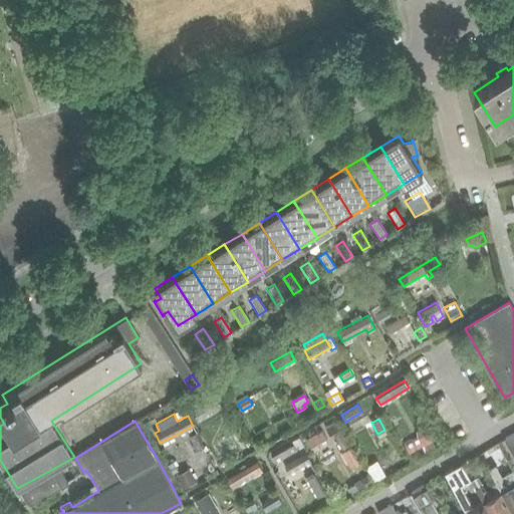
[(339,430),(335,423),(325,428),(329,436),(339,430)]
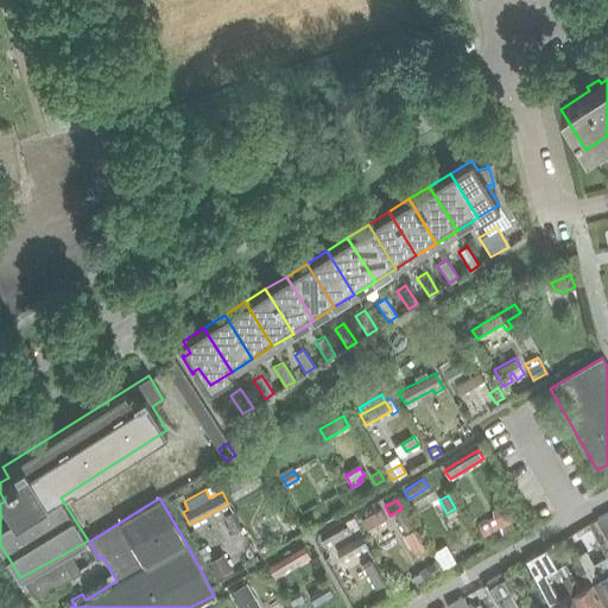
[(385,520),(379,510),(361,520),(367,530),(385,520)]
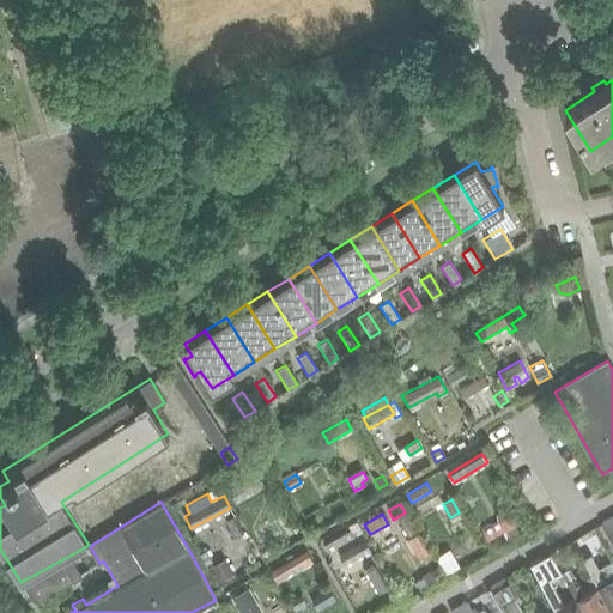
[(399,519),(407,535),(416,530),(407,514),(399,519)]
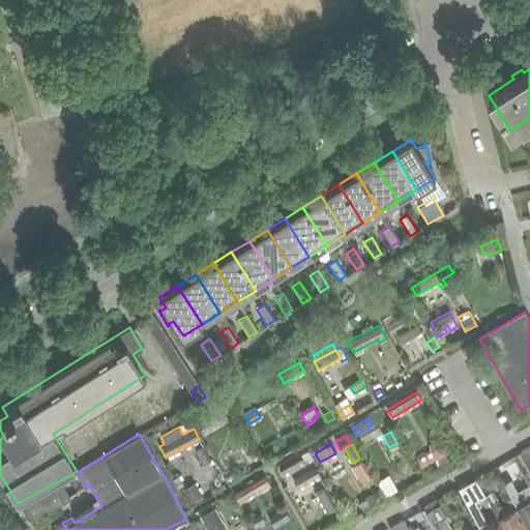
[(210,461),(202,445),(194,449),(203,465),(210,461)]
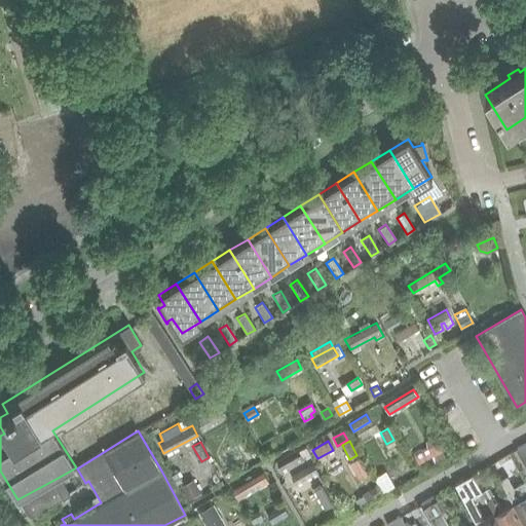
[(418,463),(431,456),(435,462),(444,457),(437,444),(414,455),(418,463)]
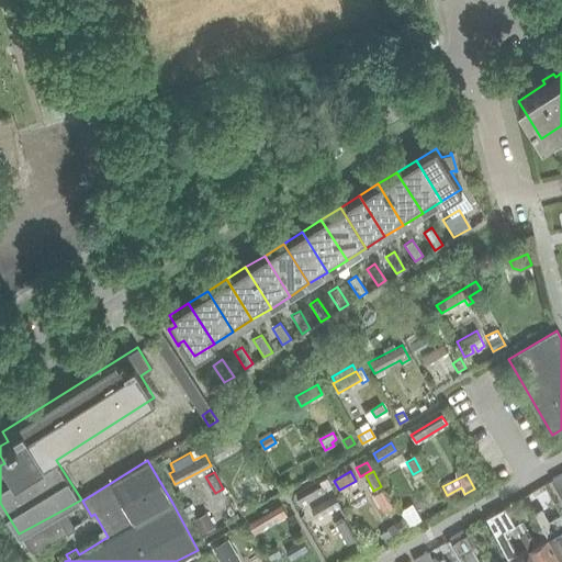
[(561,475),(551,482),(561,503),(561,475)]
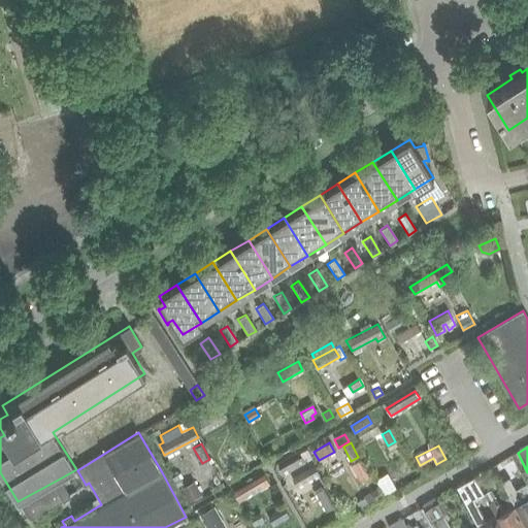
[(283,474),(304,462),(299,453),(277,465),(283,474)]
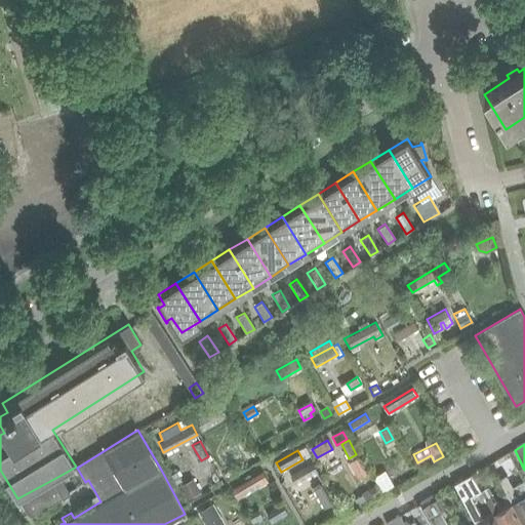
[(358,456),(349,461),(358,477),(367,472),(358,456)]
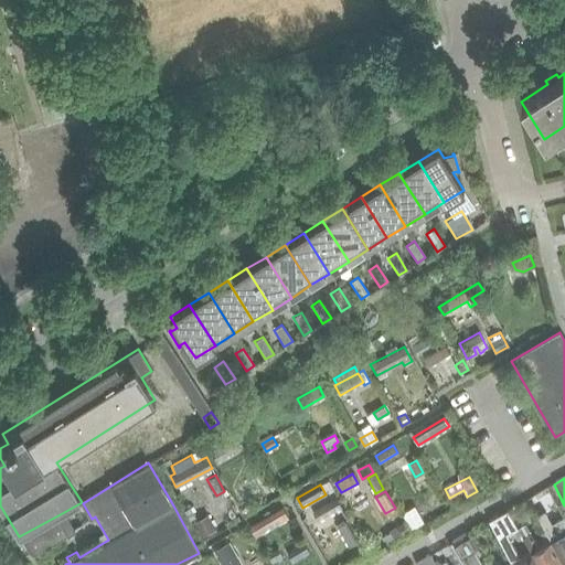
[(313,512),(318,521),(341,508),(336,499),(313,512)]
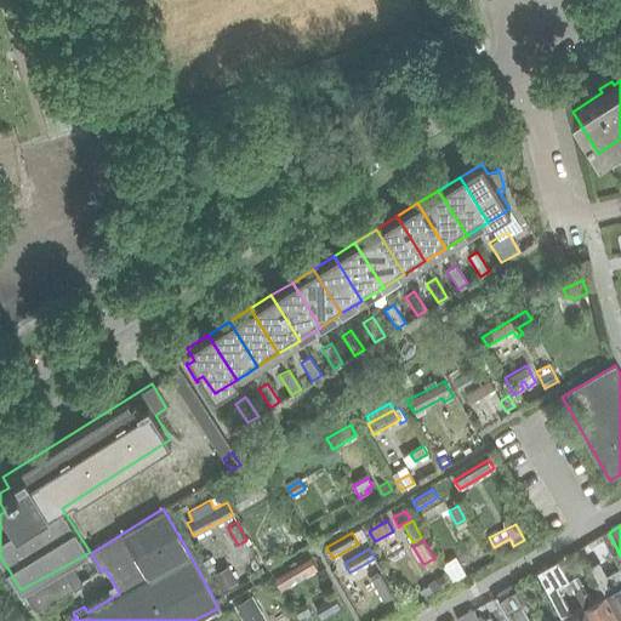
[(315,569),(309,558),(273,579),(280,590),(315,569)]
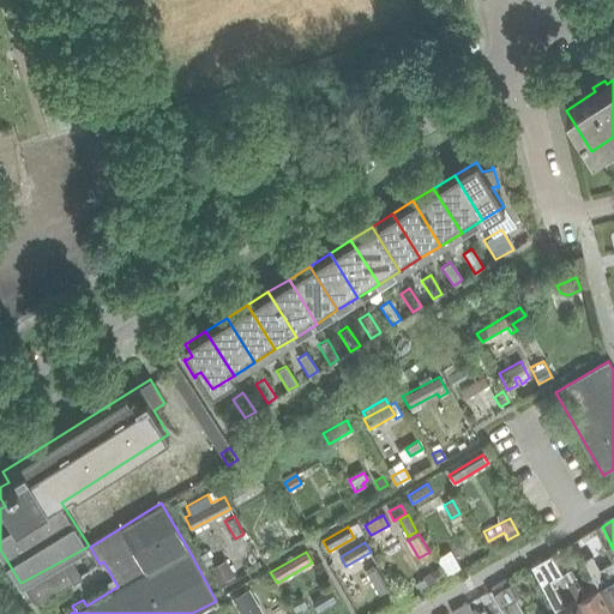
[(528,566),(557,613),(555,613),(585,613),(579,600),(565,608),(551,585),(564,578),(551,554),(528,566)]
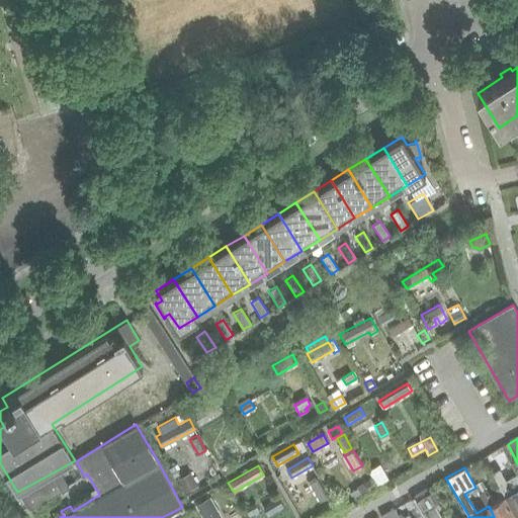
[(491,472),(500,488),(516,517),(517,517),(517,476),(517,473),(505,481),(499,468),(491,472)]
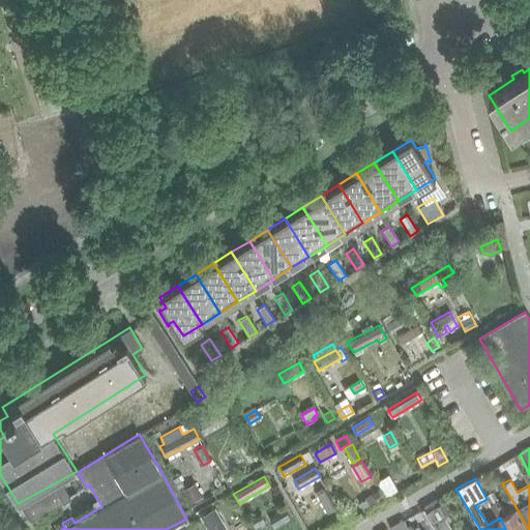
[(20,502),(21,505),(28,518),(32,519),(69,496),(60,480),(20,502)]
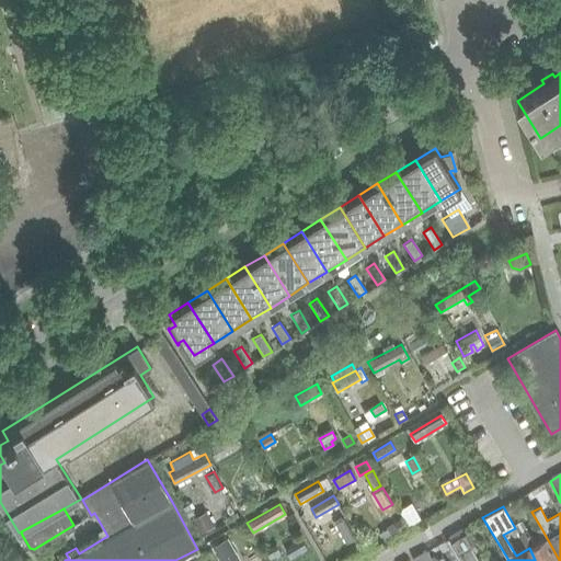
[(404,515),(402,516),(408,526),(421,518),(414,508),(413,510),(404,515)]
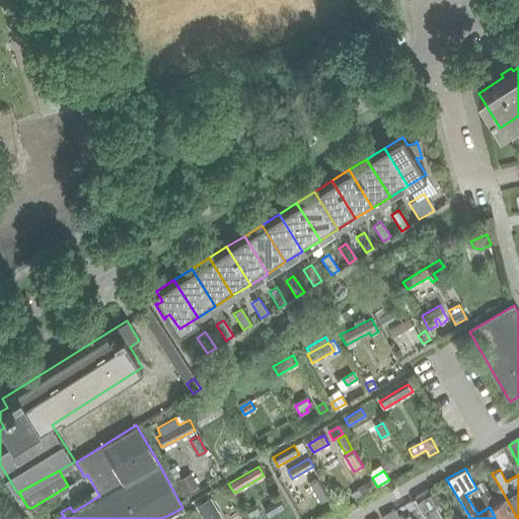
[(186,493),(197,487),(190,473),(178,479),(186,493)]
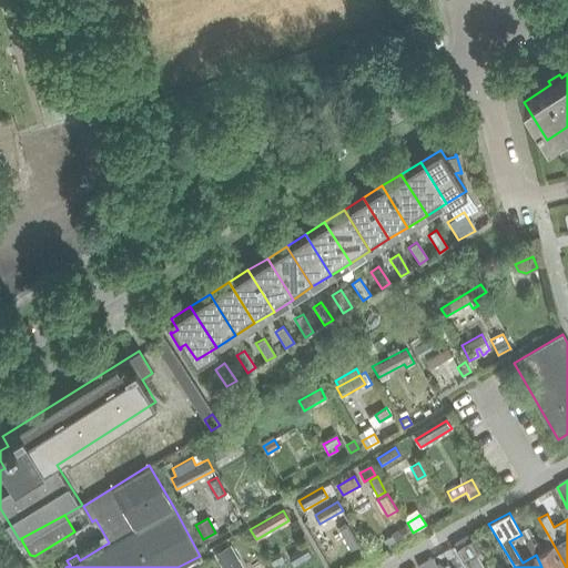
[(358,544),(347,525),(338,530),(351,549),(358,544)]
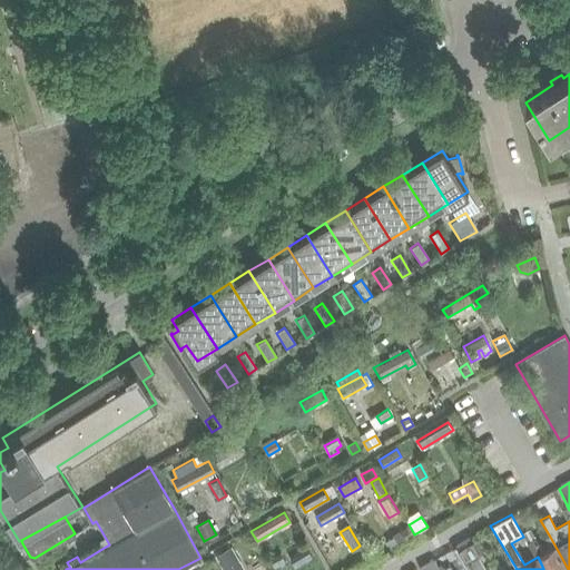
[(408,527),(400,531),(405,540),(413,536),(408,527)]
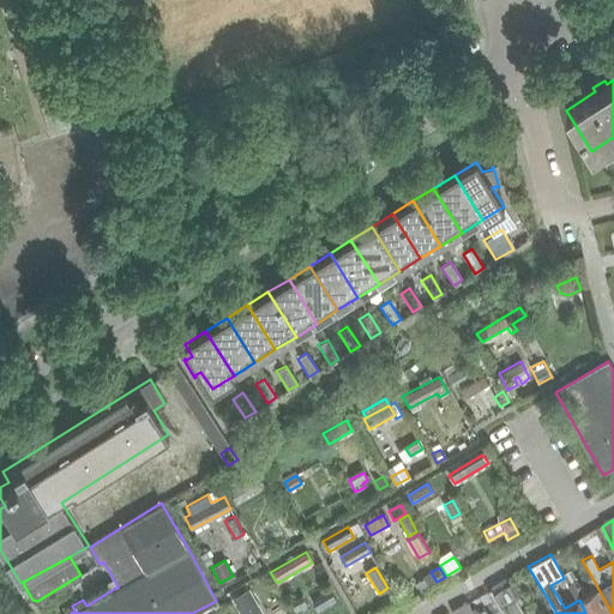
[(579,600),(585,613),(612,613),(593,578),(587,581),(593,593),(587,595),(578,578),(576,579),(570,569),(563,572),(570,583),(579,600)]
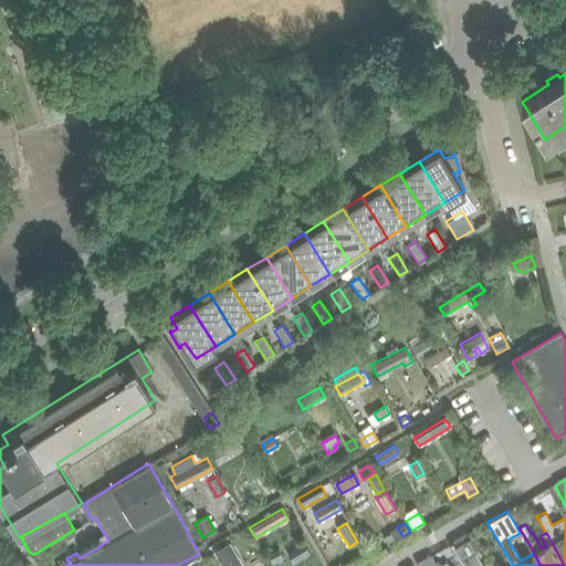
[(401,536),(398,530),(385,537),(388,544),(401,536)]
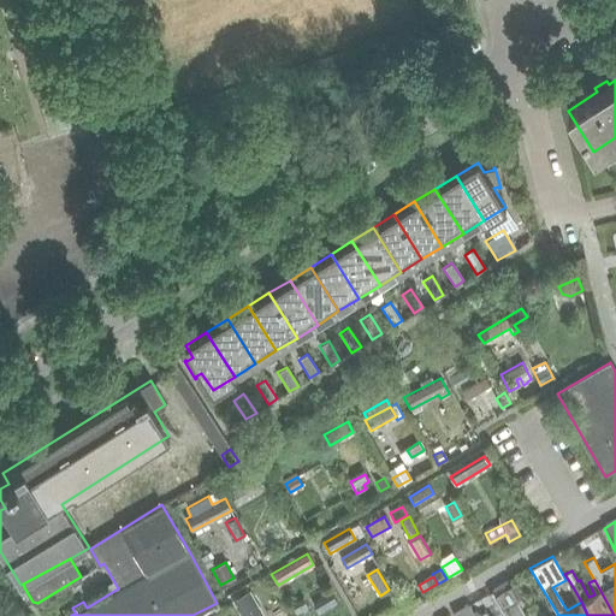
[(514,615),(509,606),(521,598),(510,580),(489,593),(502,615),(503,615),(514,615)]
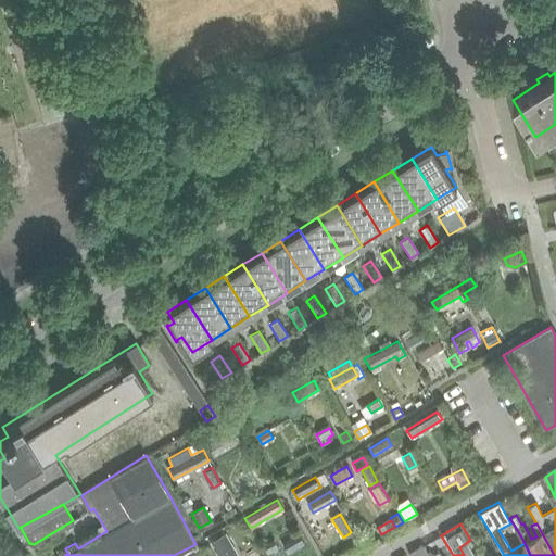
[(210,543),(216,554),(231,545),(225,534),(210,543)]
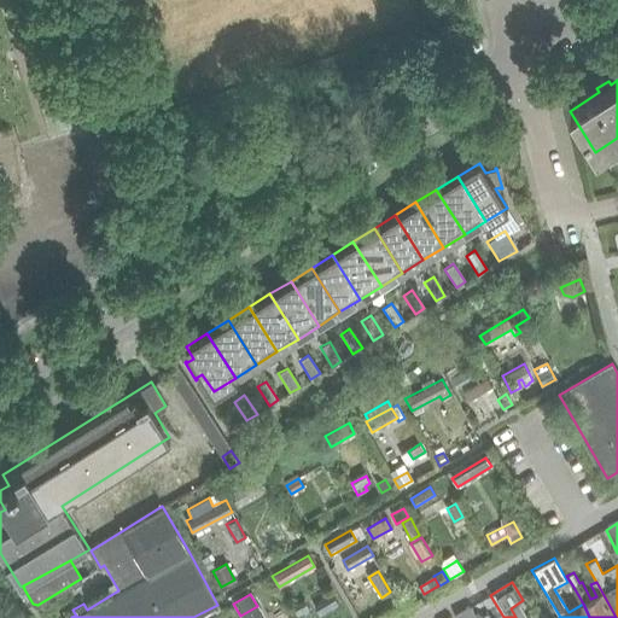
[(338,604),(332,594),(314,605),(320,614),(338,604)]
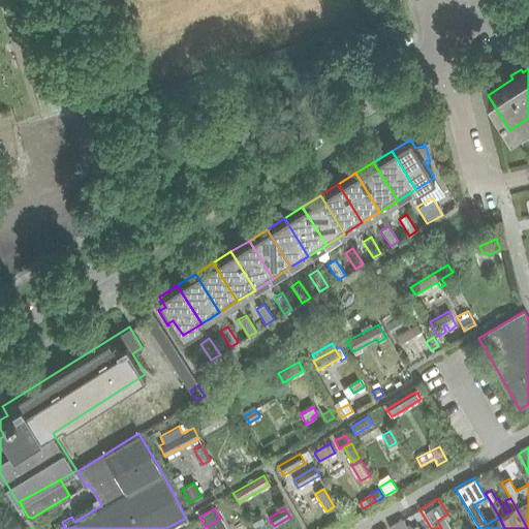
[(343,516),(339,508),(322,518),(327,525),(343,516)]
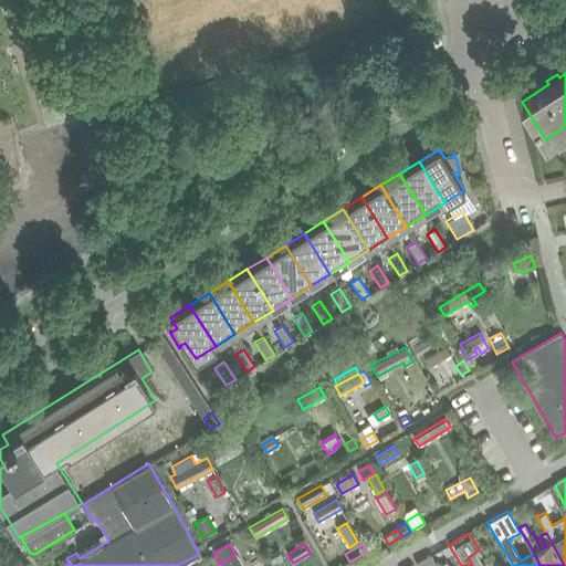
[(283,557),(278,548),(268,554),(273,563),(283,557)]
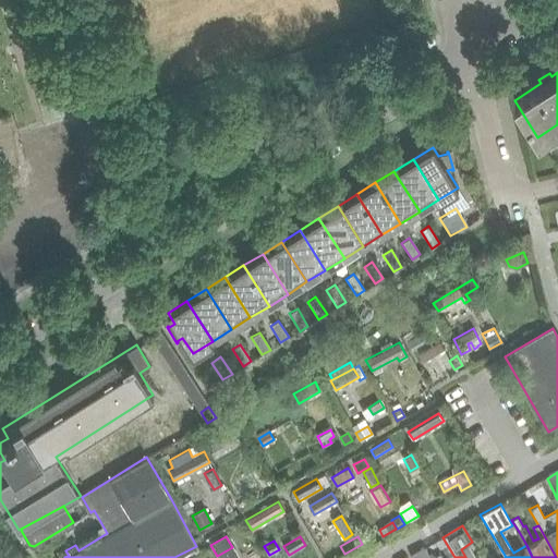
[(412,557),(428,557),(429,557),(425,548),(411,555),(412,557)]
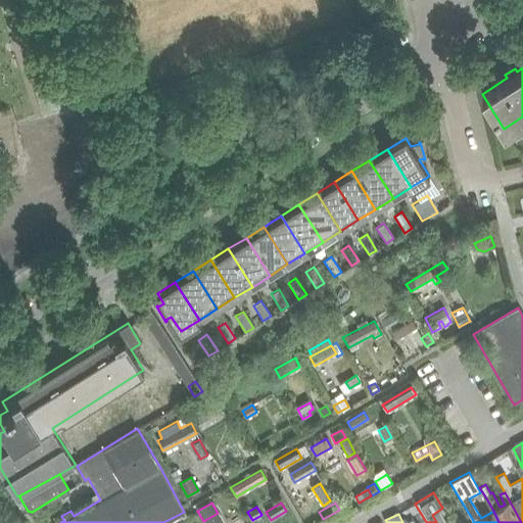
[(473,522),(474,522),(472,522),(460,522),(456,514),(448,519),(449,522),(473,522)]
